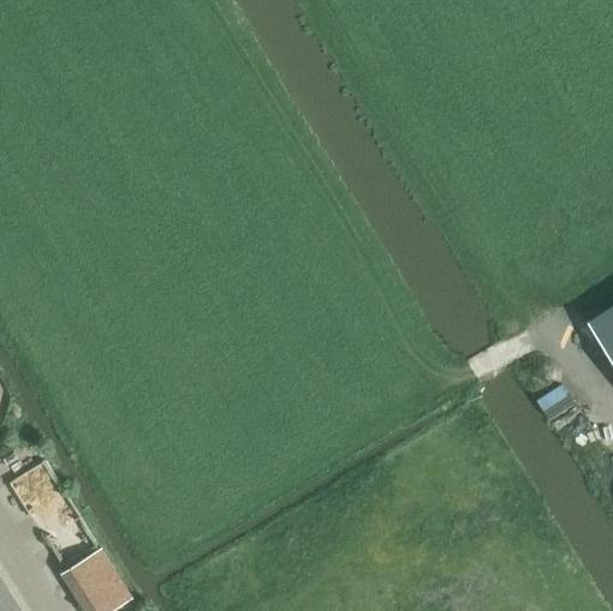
[(612,309),(588,325),(612,365),(612,309)]
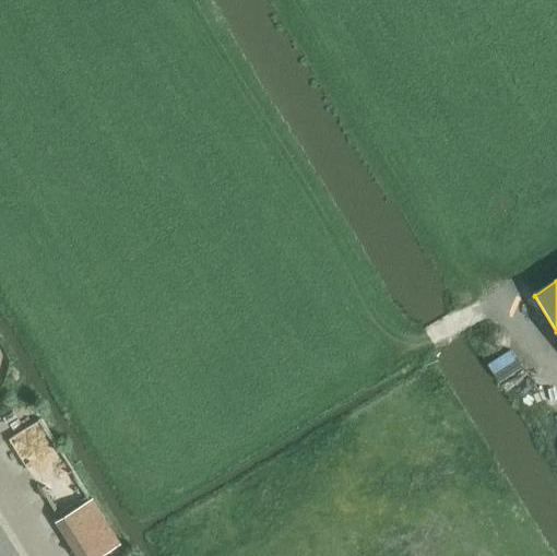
[(57,519),(90,499),(42,420),(8,439),(57,519)]
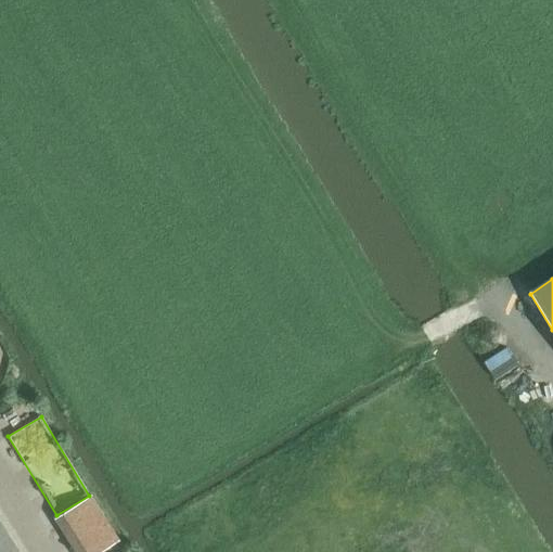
[(89,499),(54,521),(73,551),(103,551),(117,543),(89,499)]
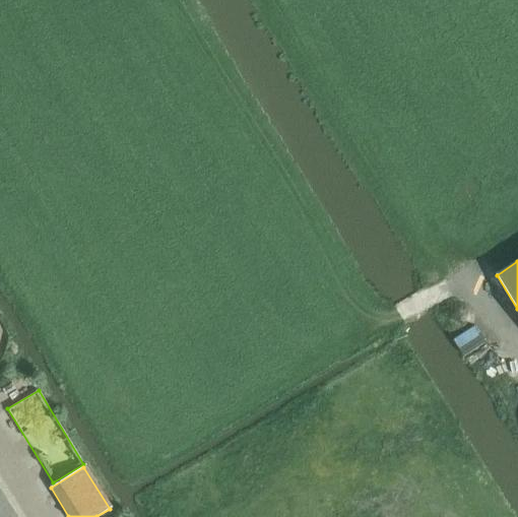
[(14,516),(0,493),(0,516),(14,516)]
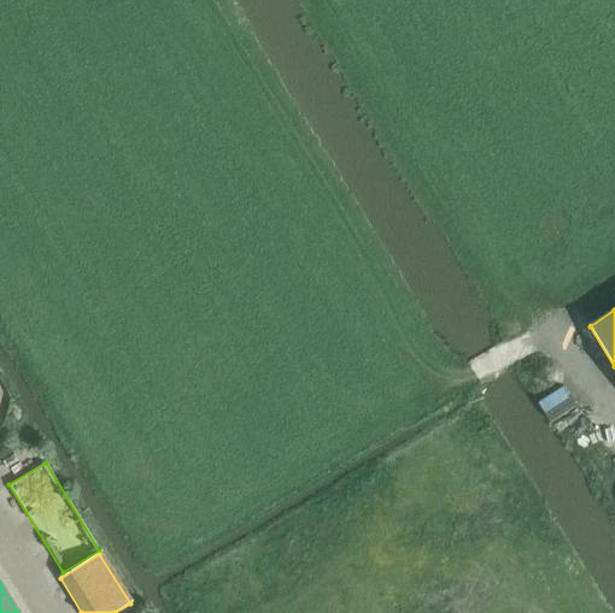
[(140,612),(133,602),(118,612),(140,612)]
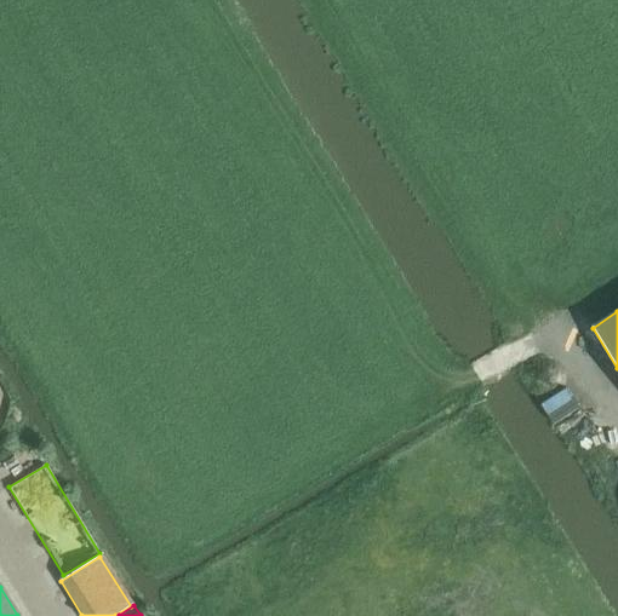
All buildings are outlined.
